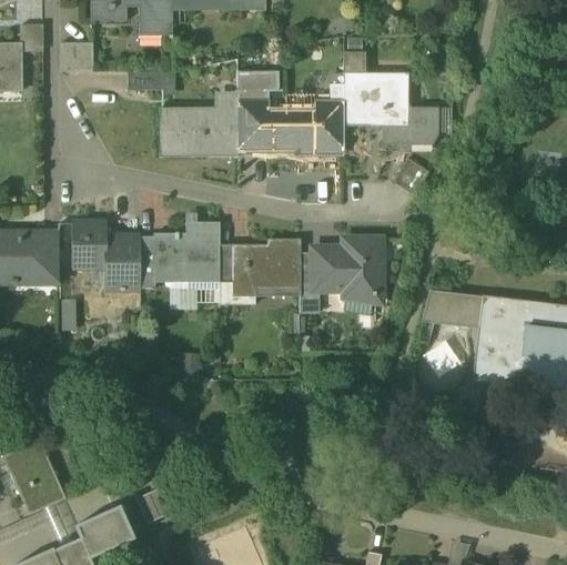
[(91,0),(91,20),(127,20),(127,6),(140,6),(140,36),(170,36),(170,38),(172,38),(173,9),(173,0),(91,0)]
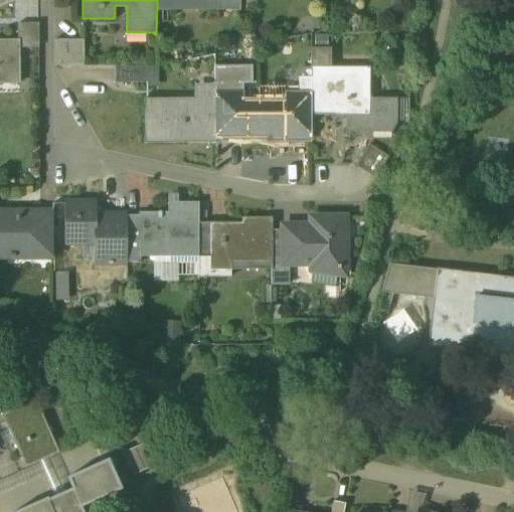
[(157,0),(157,8),(240,9),(240,0),(157,0)]
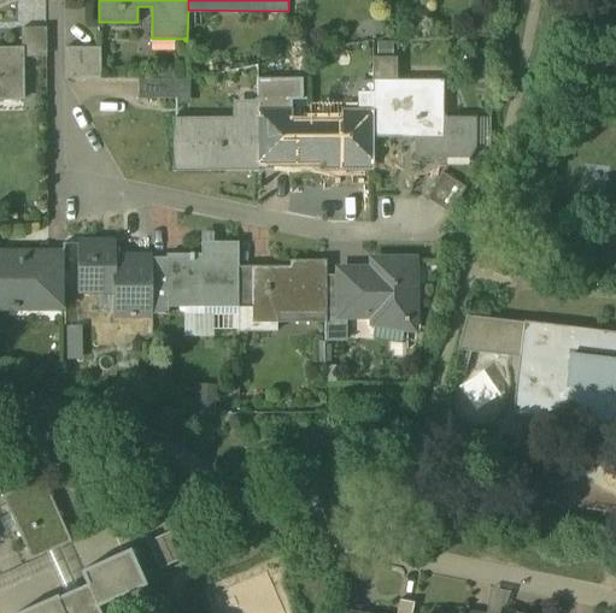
[(47,27),(23,27),(23,47),(24,56),(47,56),(47,27)]
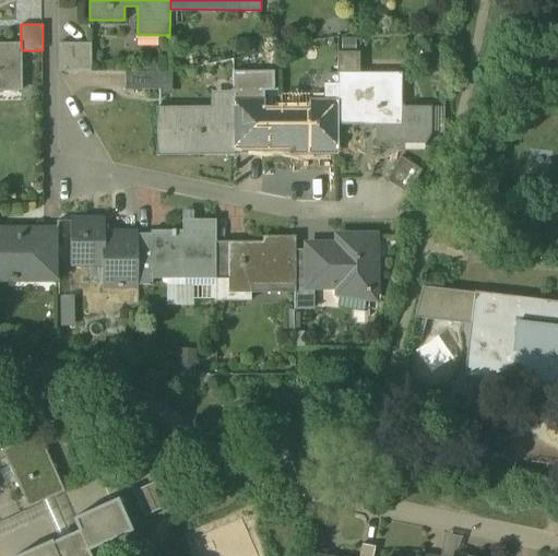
[(92,42),(60,42),(60,70),(92,70),(92,42)]
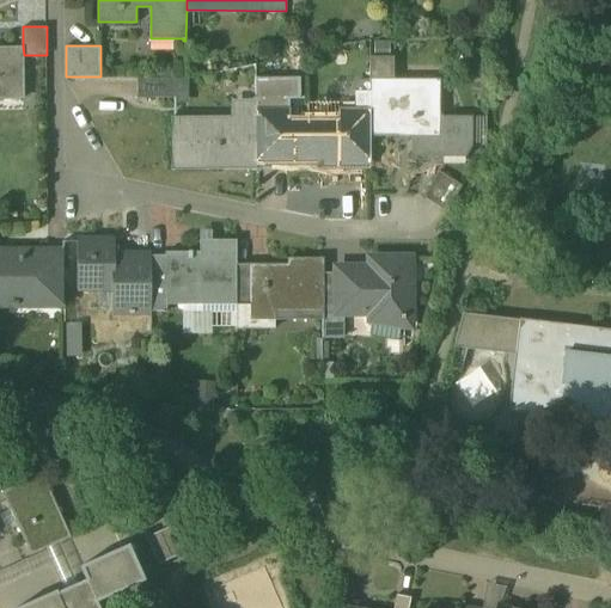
[(24,55),(23,47),(0,47),(0,97),(24,97),(24,55)]
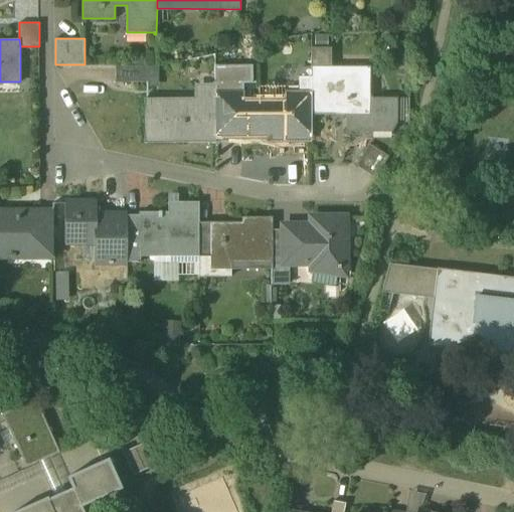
[(371,65),(331,65),(331,45),(312,45),(312,92),(312,113),(346,113),(346,131),(373,132),(373,122),(398,122),(398,97),(370,97),(371,65)]
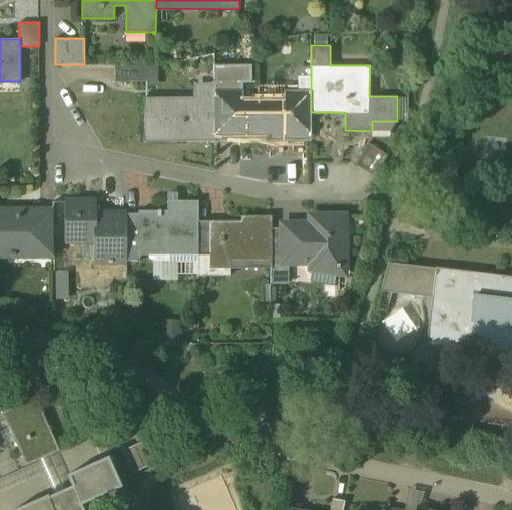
[(251,63),(214,64),(214,91),(242,91),(242,81),(252,81),(251,63)]
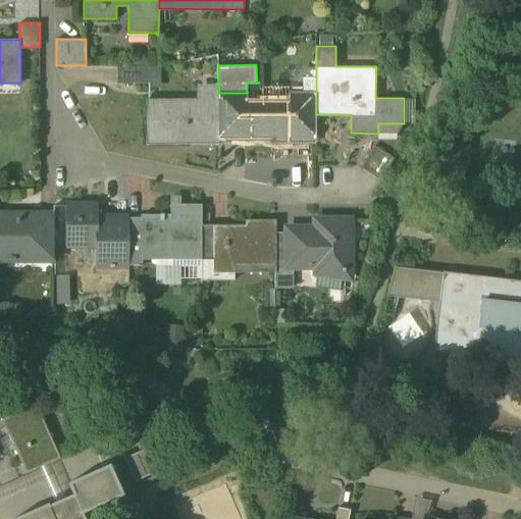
[(151,65),(118,65),(118,83),(151,82),(151,65)]
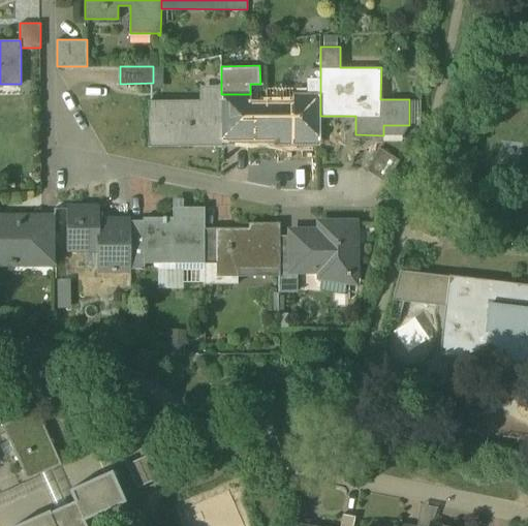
[(250,102),(250,94),(221,94),(221,102),(221,114),(238,114),(238,119),(249,119),(249,102),(250,102)]
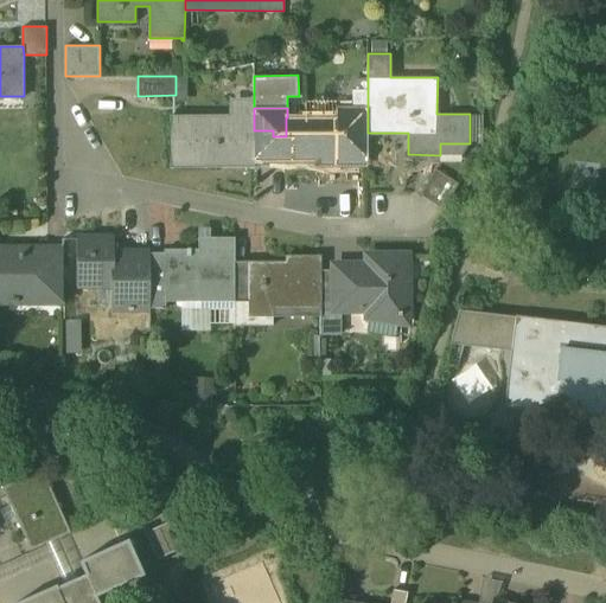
[(287,117),(286,117),(286,136),(286,159),(321,159),(321,149),(368,149),(368,133),(368,108),(337,108),(337,117),(287,117)]
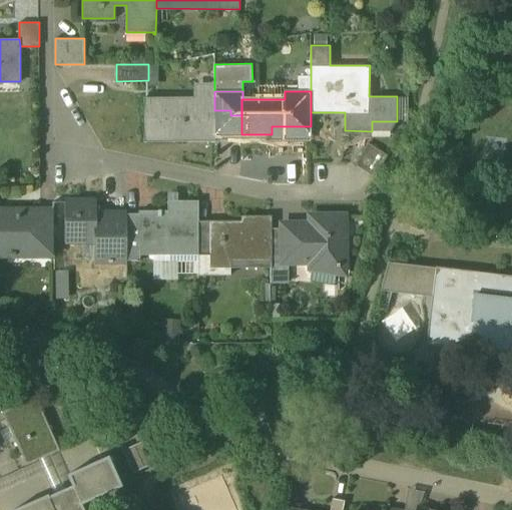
[(214,99),(146,99),(146,136),(186,136),(186,138),(214,138),(214,133),(214,110),(214,99)]
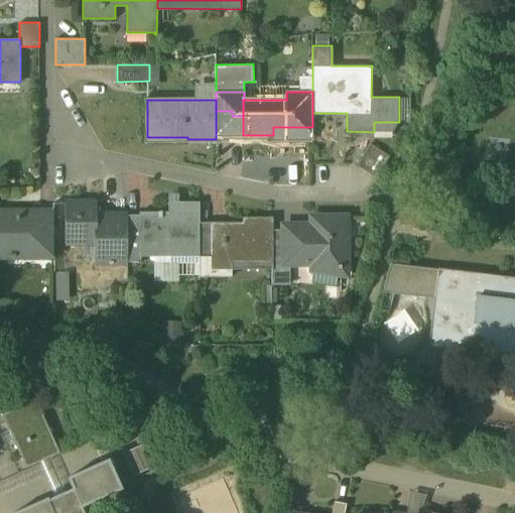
[(232,111),(216,111),(216,134),(232,134),(232,116),(232,111)]
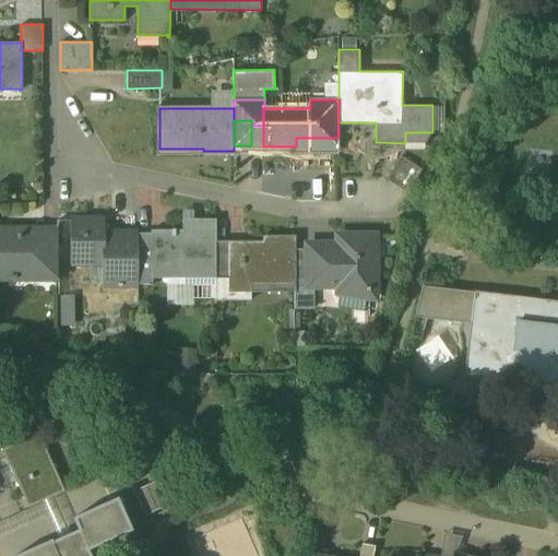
[(423,168),(402,155),(388,178),(408,191),(423,168)]
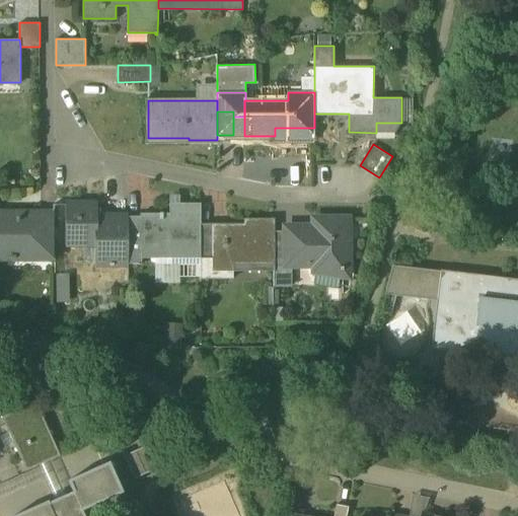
[(171,212),(141,212),(141,215),(141,253),(141,258),(202,256),(201,223),(201,202),(171,202),(171,212)]
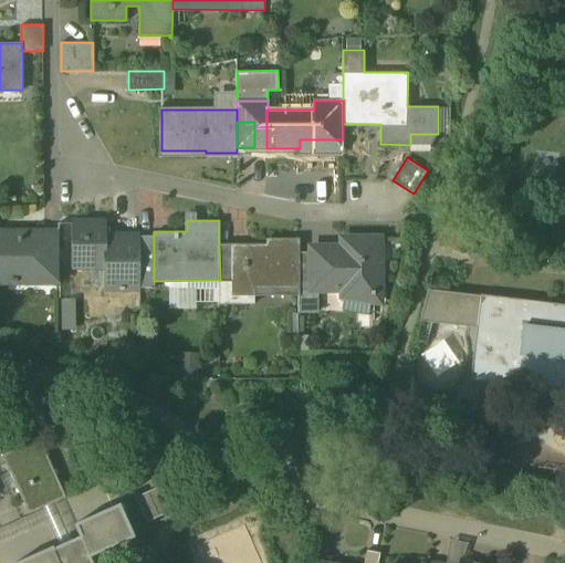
[(139,236),(107,236),(107,222),(74,222),(74,266),(106,266),(106,288),(139,287),(139,277),(139,236)]
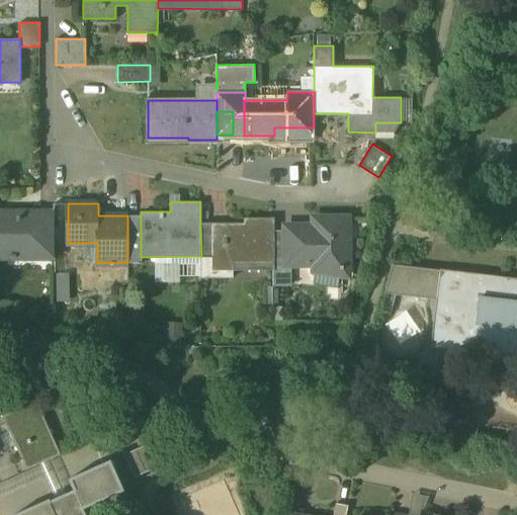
[(55,213),(0,213),(0,258),(56,258),(55,213)]
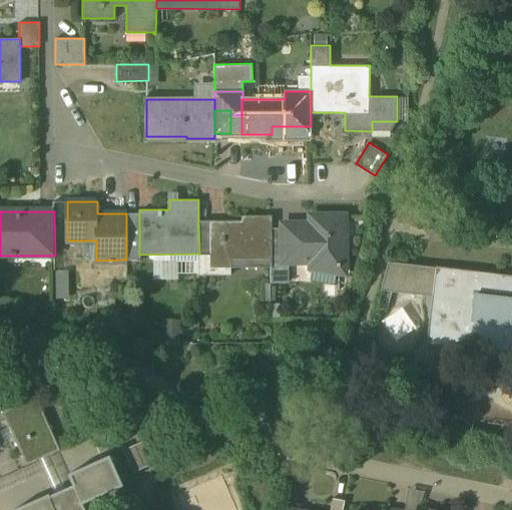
[(139,250),(139,212),(126,213),(126,250),(139,250)]
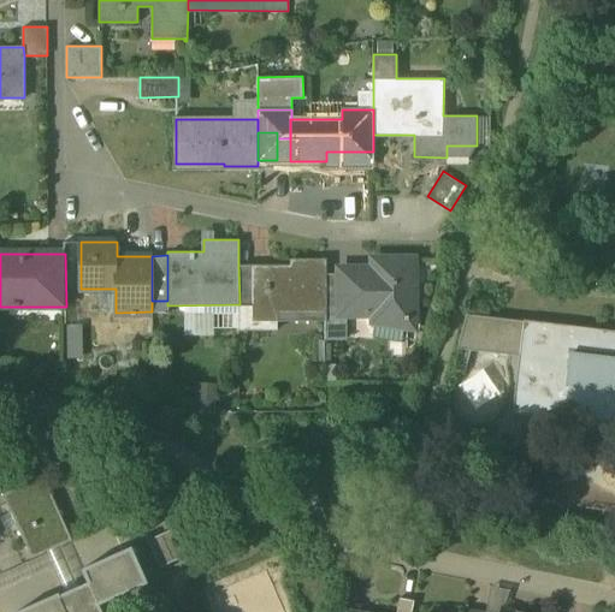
[(325,259),(289,259),(289,265),(253,265),(253,304),(240,304),(240,328),(276,328),(276,312),(326,310),(326,306),(326,273),(325,259)]
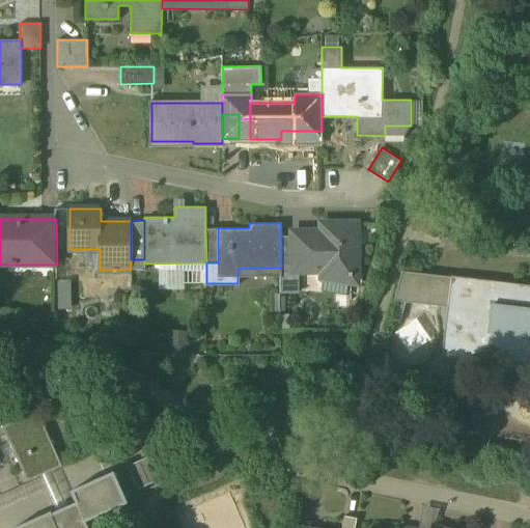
[(336,223),(336,231),(293,231),(293,235),(294,264),(294,270),(297,270),(323,270),(323,279),(324,280),(324,275),(347,275),(347,283),(352,284),(352,275),(357,275),(357,223),(336,223)]
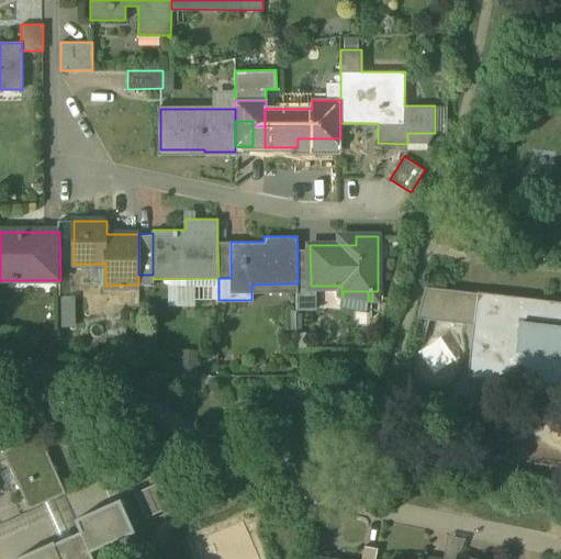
[(231,242),(217,242),(219,278),(231,278),(231,242)]
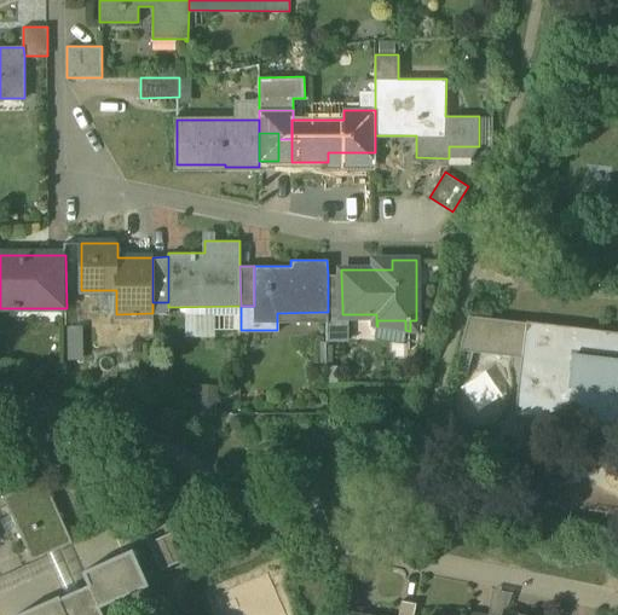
[(341,274),(328,274),(328,307),(342,307),(341,274)]
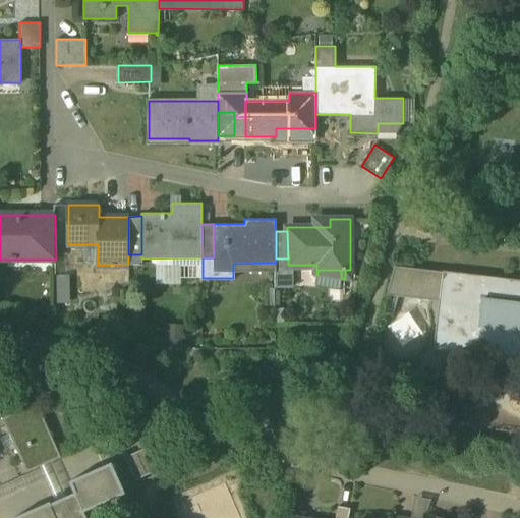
[(288,259),(276,259),(276,263),(276,287),(291,286),(291,265),(288,265),(288,259)]
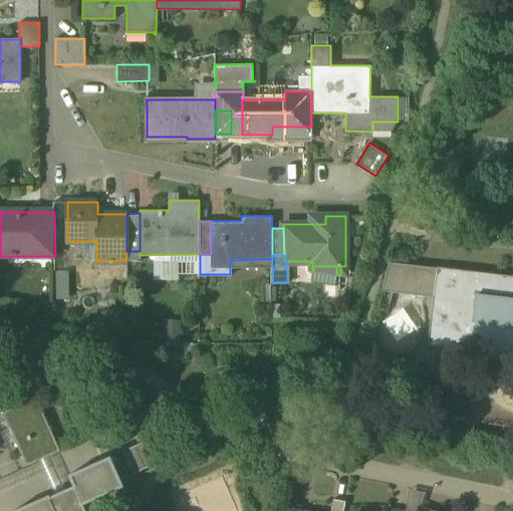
[(512,275),(437,267),(428,344),(512,354),(512,275)]
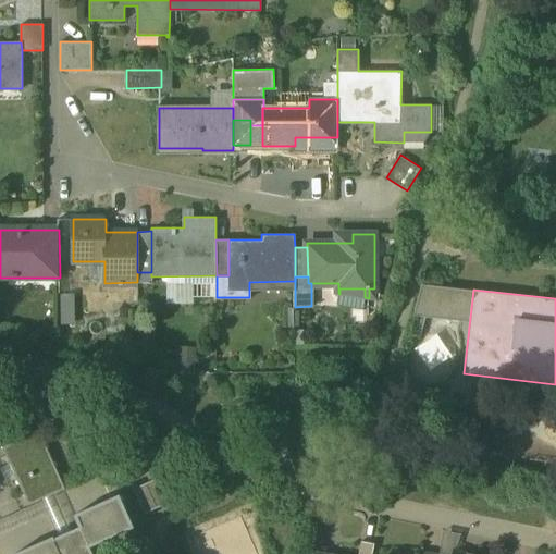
[(63,392),(0,420),(0,440),(1,442),(71,409),(63,392)]
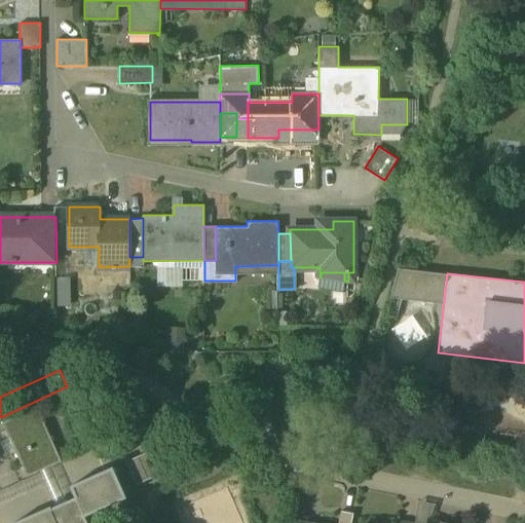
[(35,409),(3,423),(27,475),(50,464),(60,461),(35,409)]
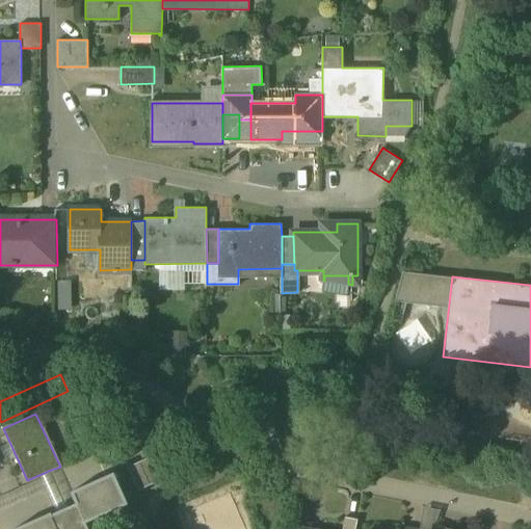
[(93,447),(83,425),(72,430),(81,452),(93,447)]
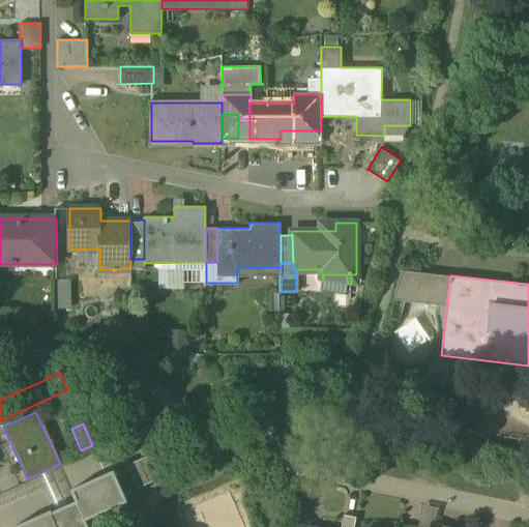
[(151,454),(127,464),(138,488),(162,477),(151,454)]
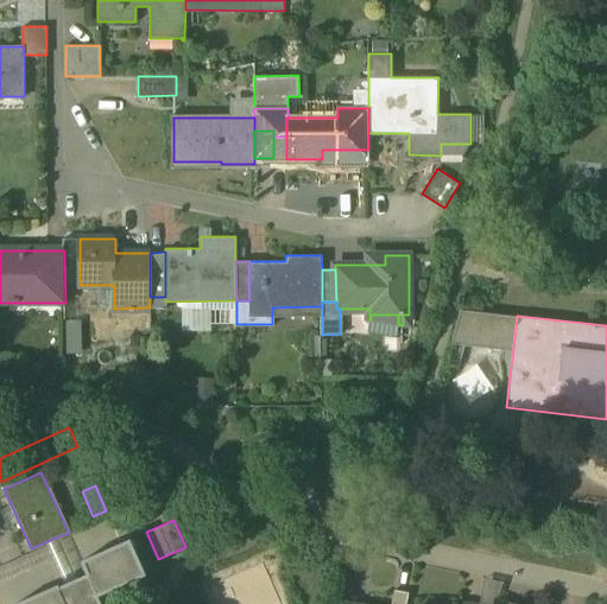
[(46,546),(0,566),(0,582),(52,559),(64,585),(77,579),(58,536),(45,542),(46,546)]
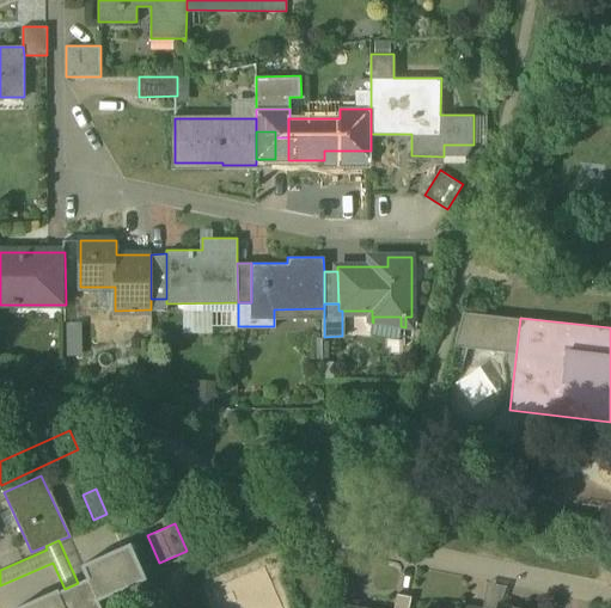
[(65,589),(56,593),(55,590),(16,607),(98,607),(96,601),(146,579),(129,544),(80,565),(86,579),(65,589)]
